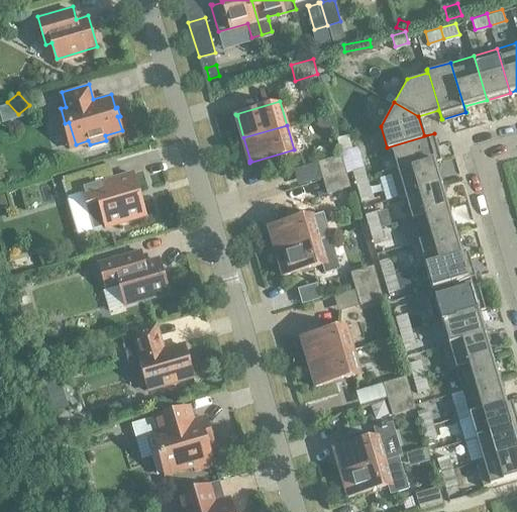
[(335,136),(339,149),(351,146),(347,133),(335,136)]
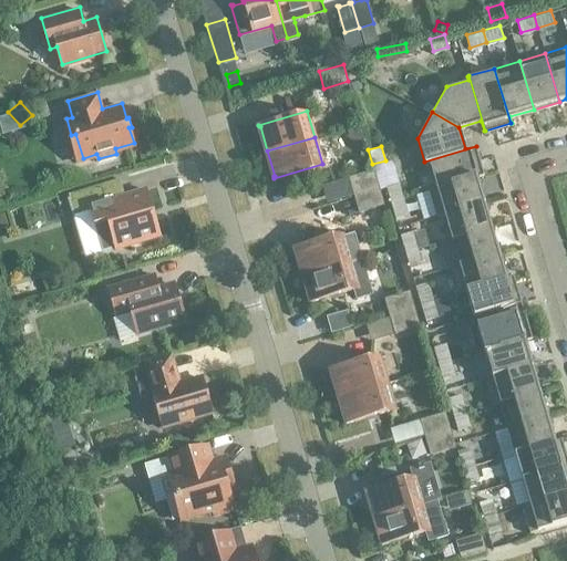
[(484,172),(476,146),(424,162),(424,163),(429,162),(435,185),(429,187),(429,188),(484,172)]
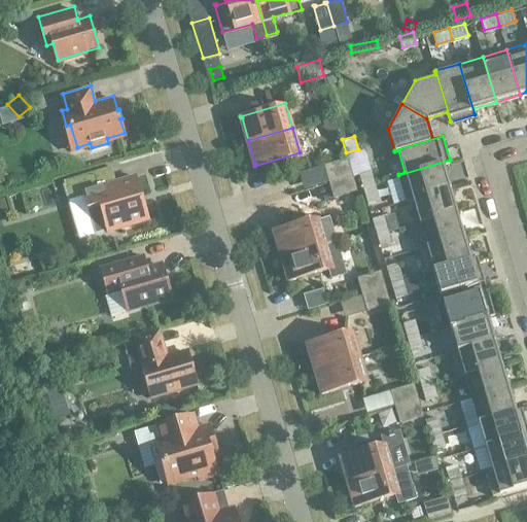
[(348,157),(324,163),(329,179),(352,172),(348,157)]
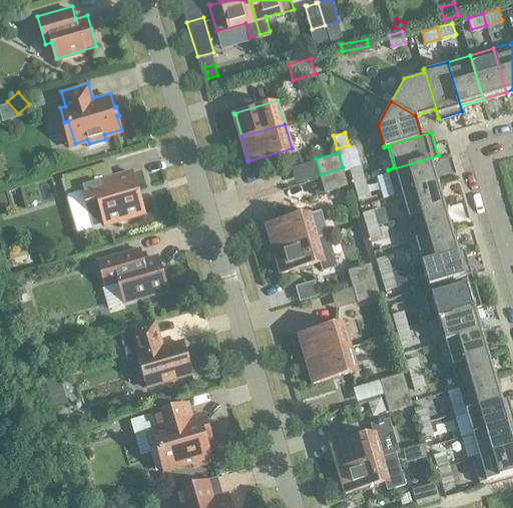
[(388,170),(395,193),(439,180),(432,158),(438,156),(438,155),(388,170)]
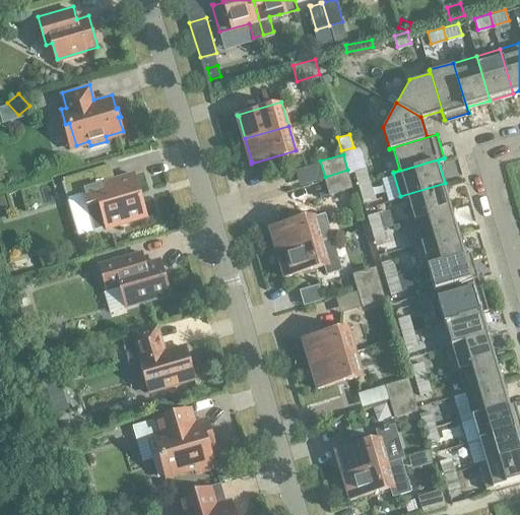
[(111,162),(79,171),(63,176),(68,194),(82,190),(90,216),(99,223),(105,222),(106,227),(147,214),(134,172),(115,177),(111,162)]
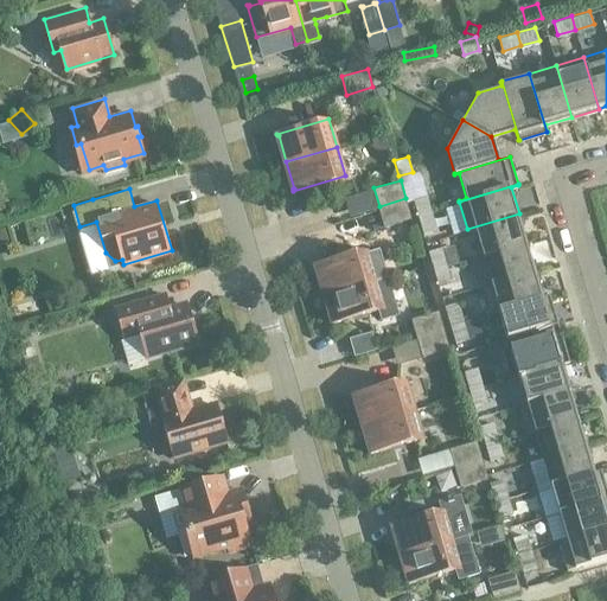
[(413,198),(417,213),(430,210),(426,194),(413,198)]
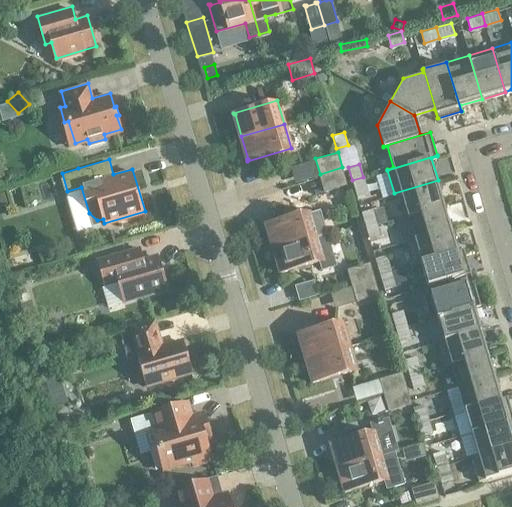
[(342,167),(320,174),(324,189),(347,183),(342,167)]
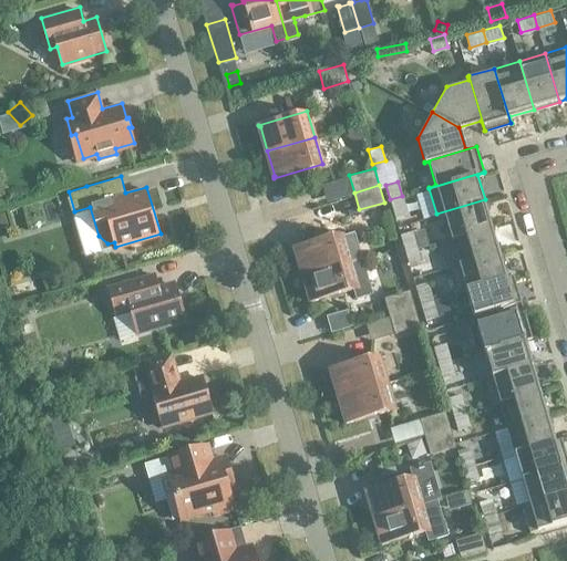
[(402,196),(390,199),(394,216),(408,213),(402,196)]
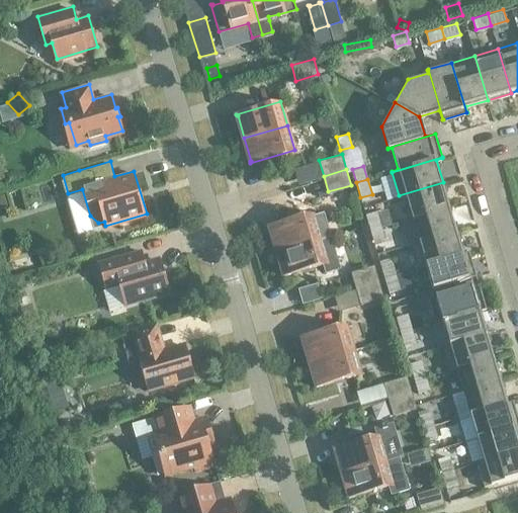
[(443,182),(399,195),(399,196),(406,194),(412,217),(449,205),(443,182)]
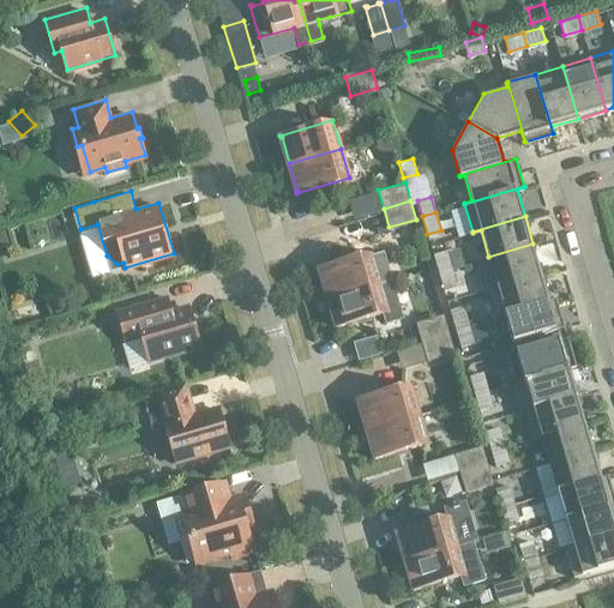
[(488,286),(488,287),(541,271),(533,244),(488,257),(497,283),(488,286)]
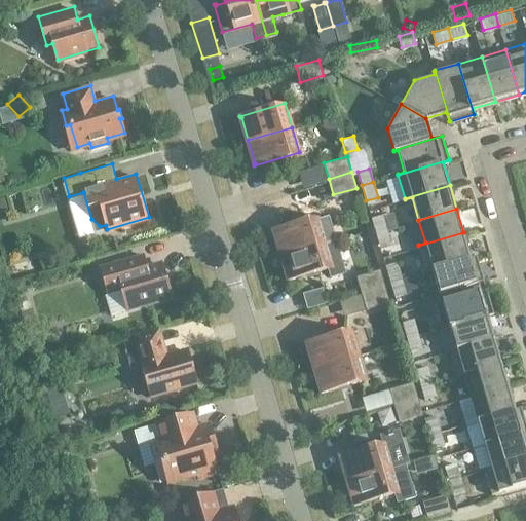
[(382,213),(371,217),(376,232),(387,229),(382,213)]
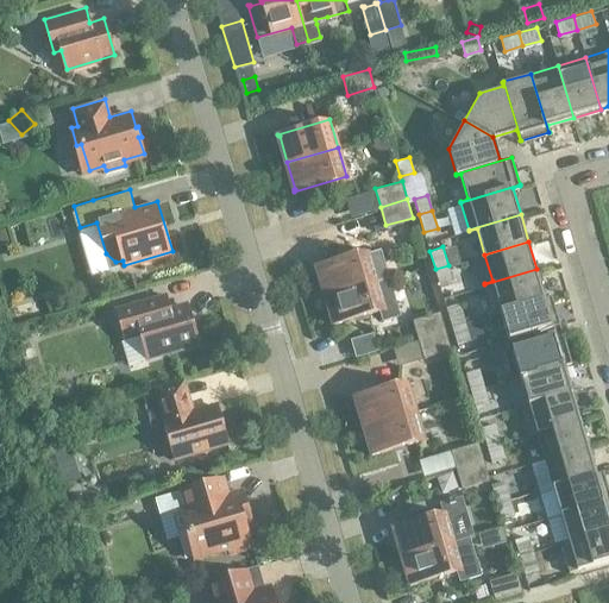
[(326,294),(376,278),(368,250),(316,265),(316,268),(318,267),(326,294)]
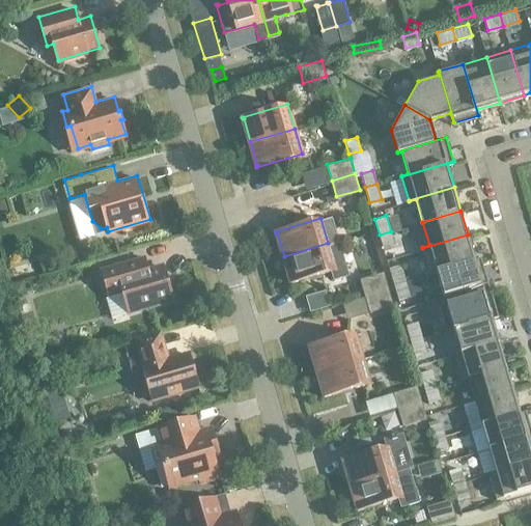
[(380,234),(383,248),(395,244),(391,231),(380,234)]
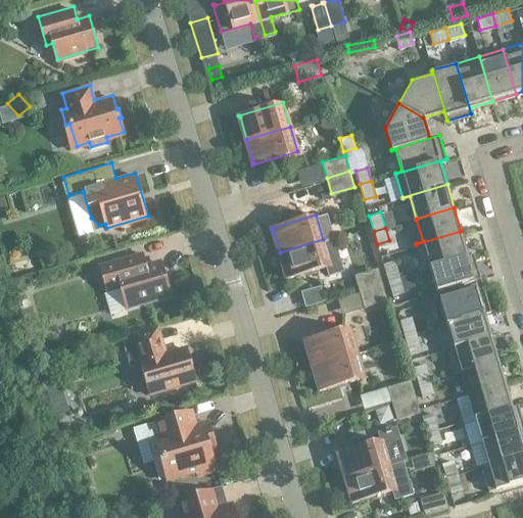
[(416,244),(423,268),(474,252),(474,251),(468,253),(461,231),(416,244)]
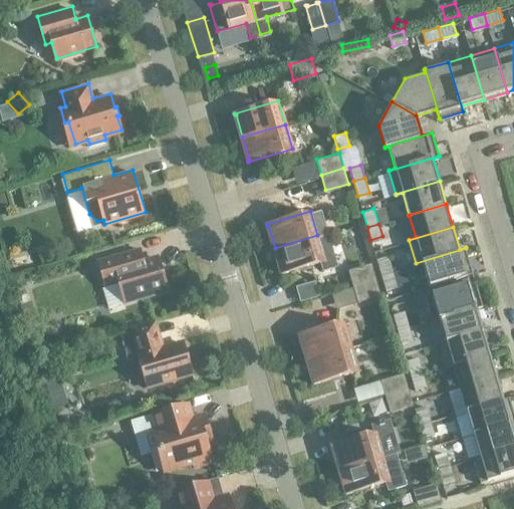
[(281,271),(281,272),(321,260),(323,268),(336,264),(326,233),(317,235),(275,248),(281,271)]
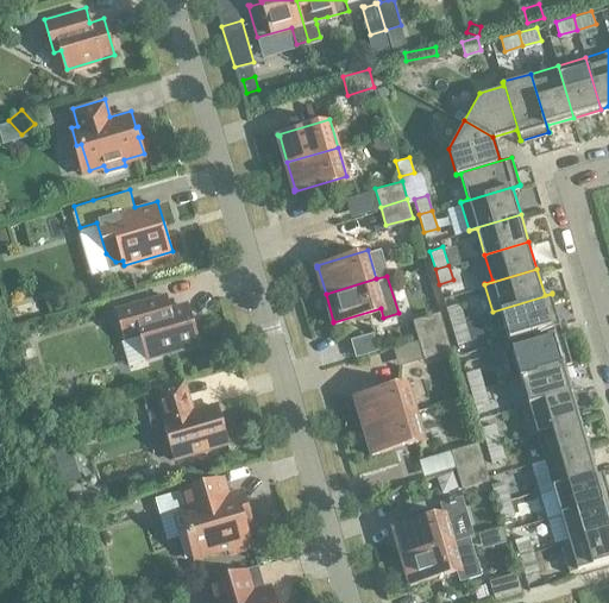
[(170,308),(165,293),(117,307),(125,337),(140,332),(148,355),(199,340),(188,303),(170,308)]
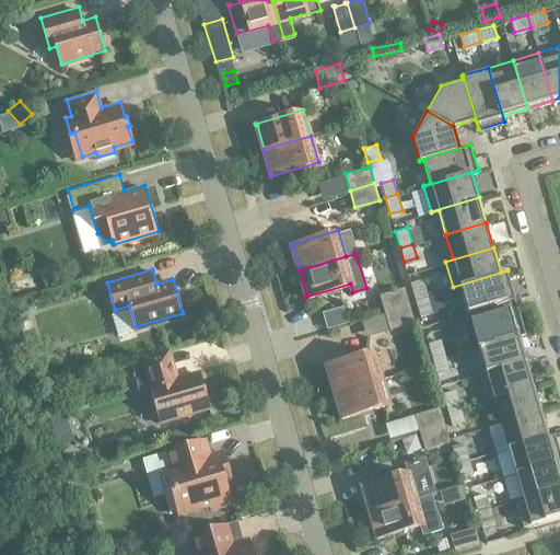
[(515,297),(508,270),(453,287),(453,288),(461,286),(468,311),(515,297)]
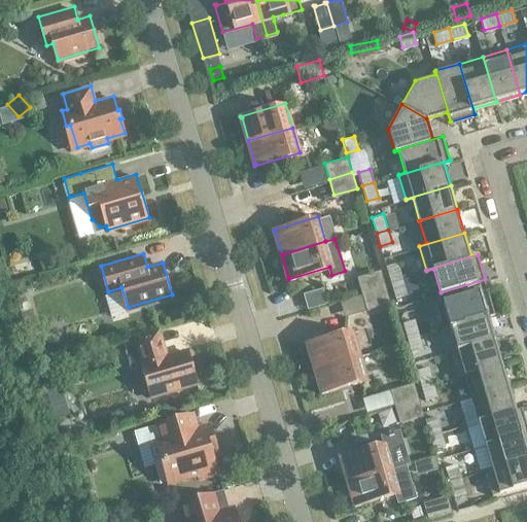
[(386,265),(390,280),(402,277),(397,262),(386,265)]
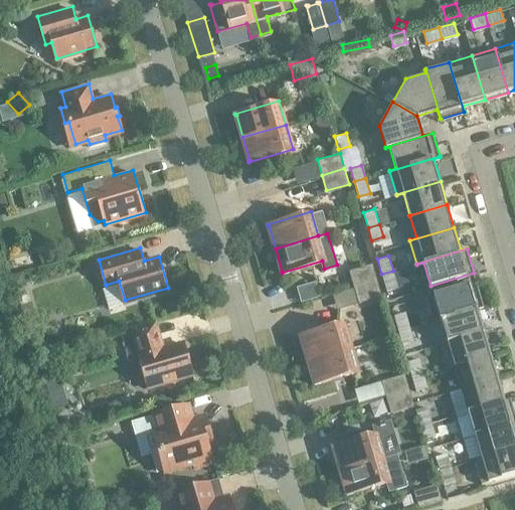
[(372,263),(350,270),(354,285),(376,279),(372,263)]
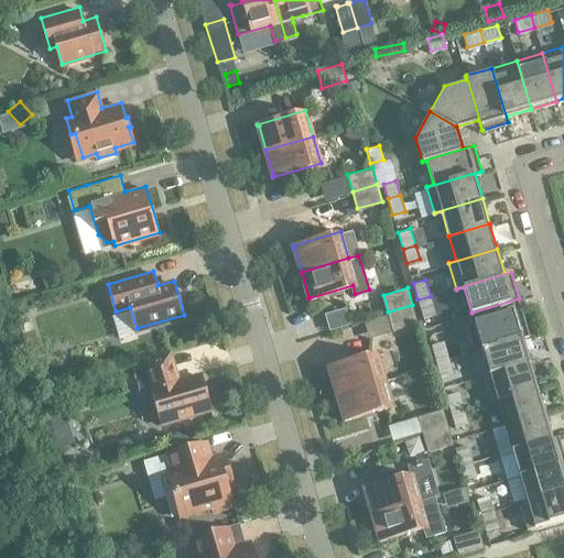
[(15,314),(29,310),(25,296),(11,299),(14,315),(15,314)]
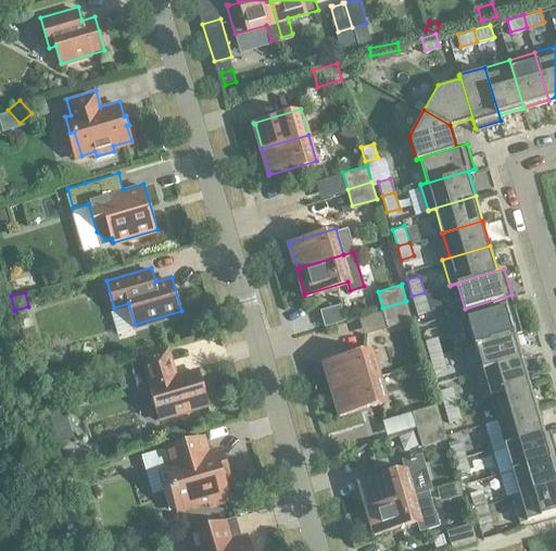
[(429,309),(425,292),(412,296),(417,312),(429,309)]
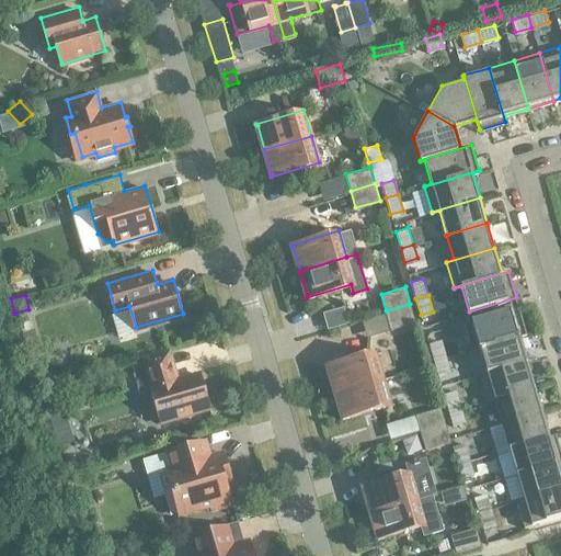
[(410,304),(386,310),(391,328),(415,320),(410,304)]
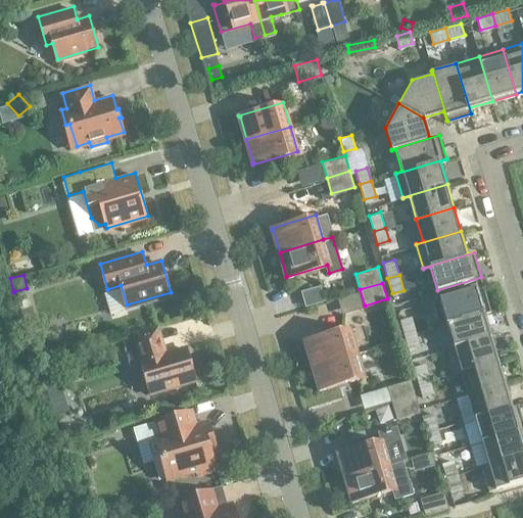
[(483,285),(432,300),(439,325),(490,310),(483,285)]
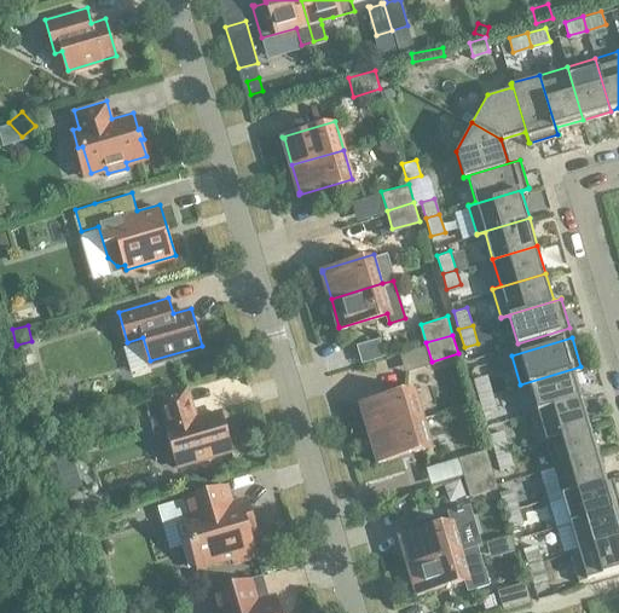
[(528,411),(528,412),(582,397),(574,369),(580,368),(580,366),(520,385),(528,382),(537,409),(528,411)]
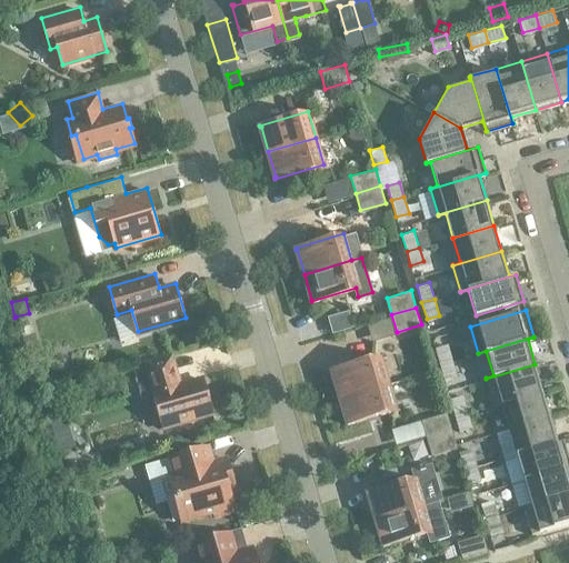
[(435,347),(440,364),(452,360),(447,343),(435,347)]
